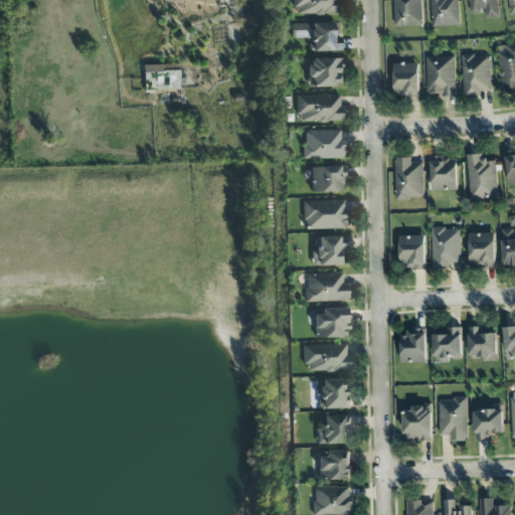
[(337,0),(294,0),(295,16),(338,15),(337,0)]
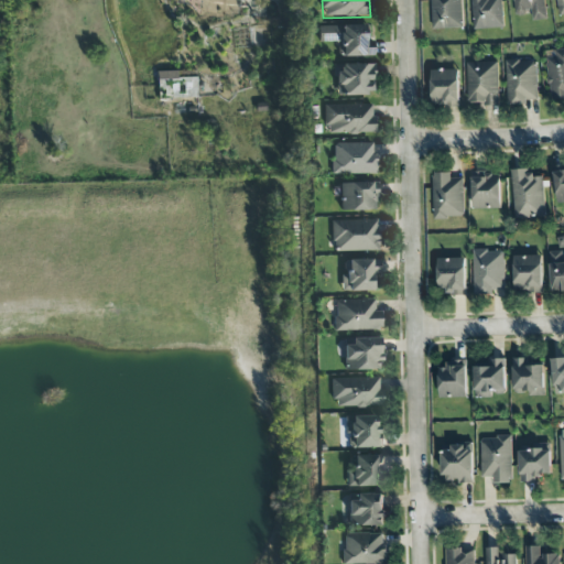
[(463,29),(462,0),(431,0),(432,29),(463,29)]
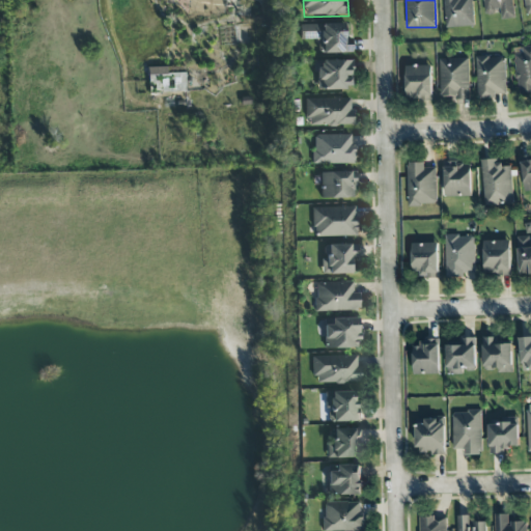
[(444,0),(446,28),(474,27),(473,0),(444,0)]
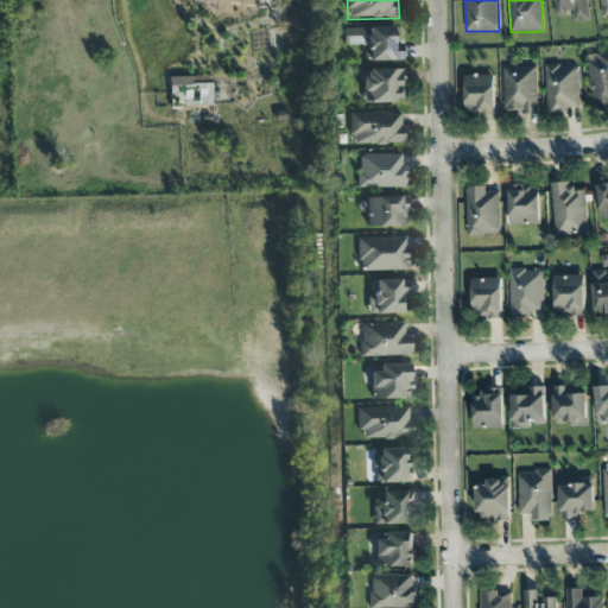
[(589,21),(587,0),(553,0),(555,16),(574,14),(574,23),(589,21)]
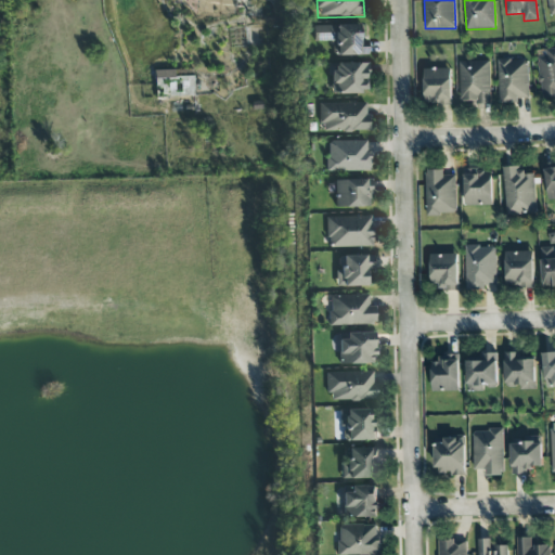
[(336,56),(365,56),(365,26),(313,26),(314,42),(336,41),(336,56)]
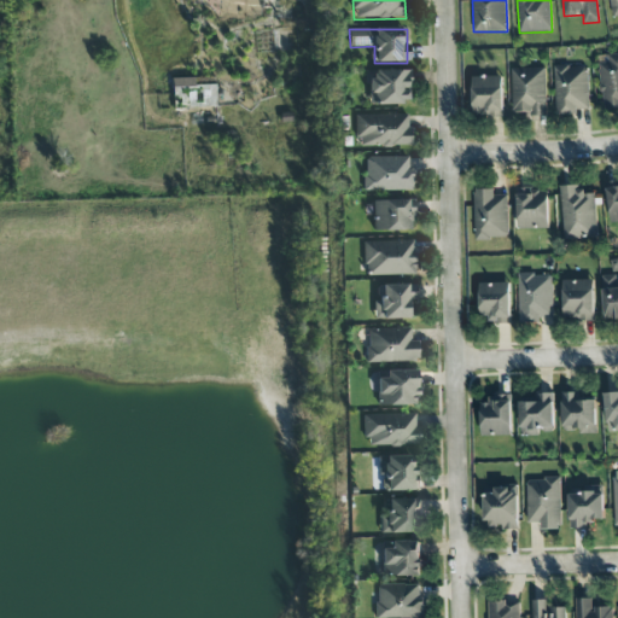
[(602,109),(617,106),(617,53),(610,54),(610,63),(599,64),(602,109)]
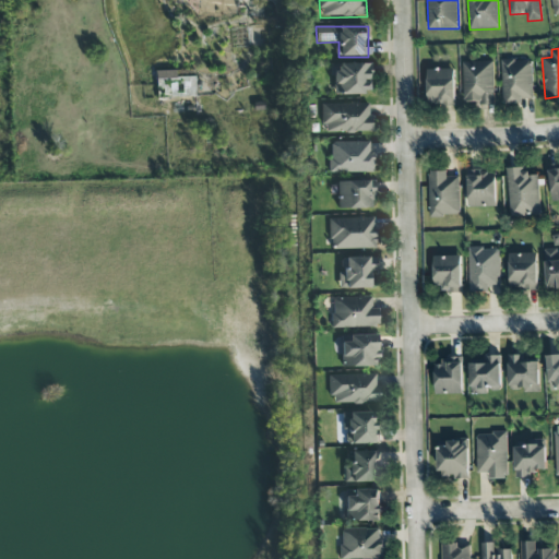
[(501,61),(502,104),(522,104),(522,99),(533,98),(532,60),(501,61)]
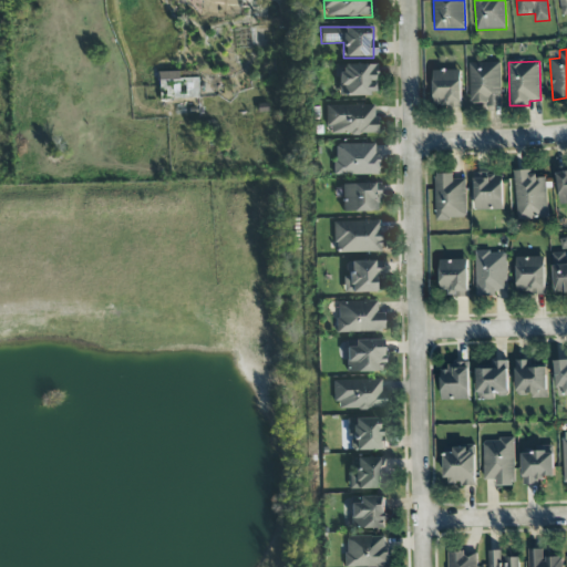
[(501,62),(470,63),(471,105),(502,104),(501,62)]
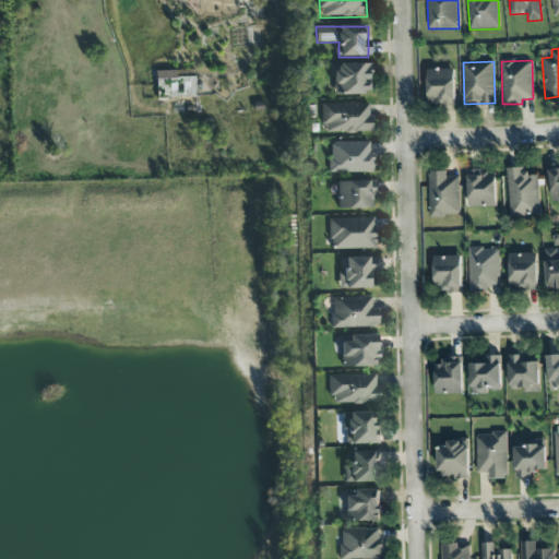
[(370,64),(333,64),(332,95),(369,95),(370,64)]
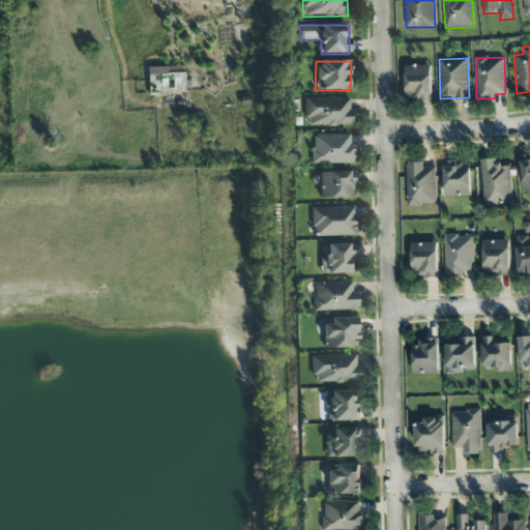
[(433,99),(432,65),(405,66),(406,100),(433,99)]
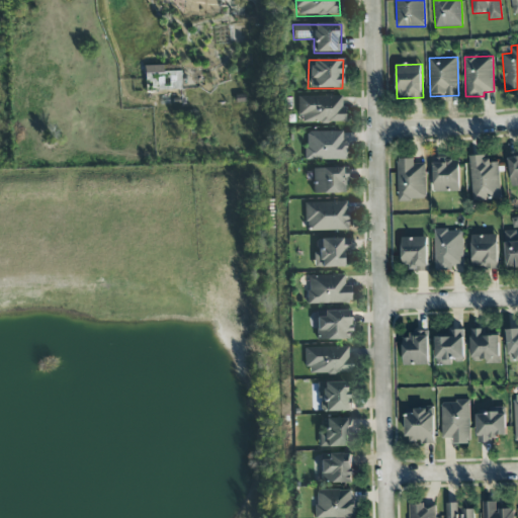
[(343,96),(299,97),(299,123),(344,123),(343,96)]
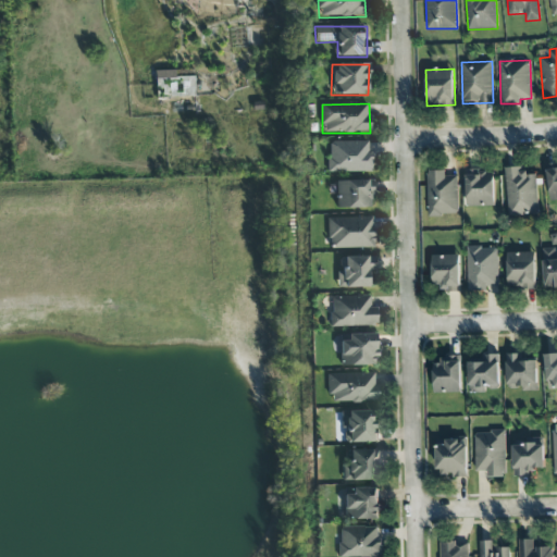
[(329,143),(329,173),(371,172),(370,141),(329,143)]
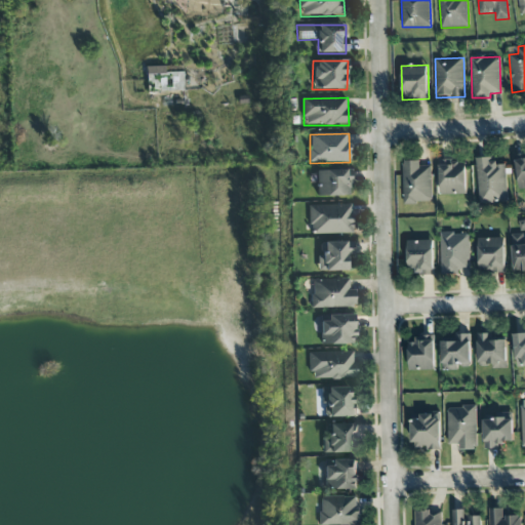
[(506,165),(496,165),(496,157),(477,158),(479,203),(508,202),(506,165)]
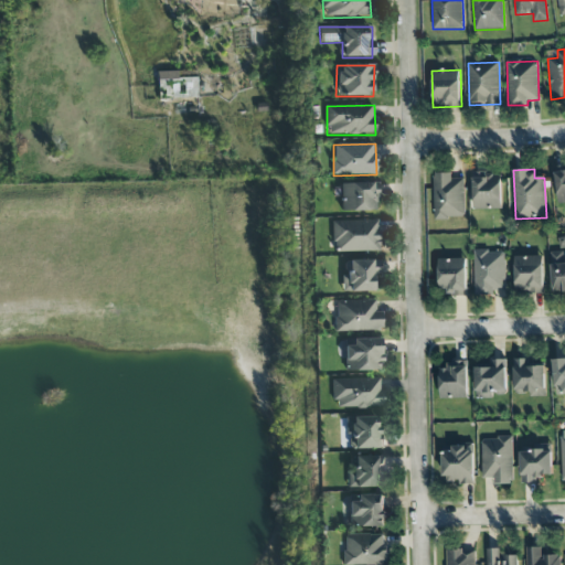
[(502,210),(502,173),(475,172),(473,209),(502,210)]
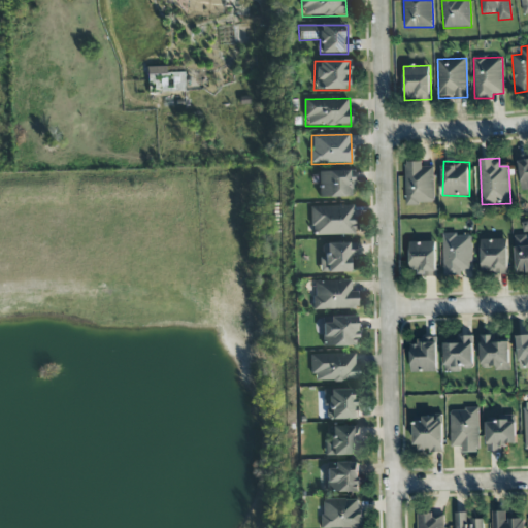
[(406,204),(434,204),(433,167),(423,167),(423,162),(405,162),(406,204)]
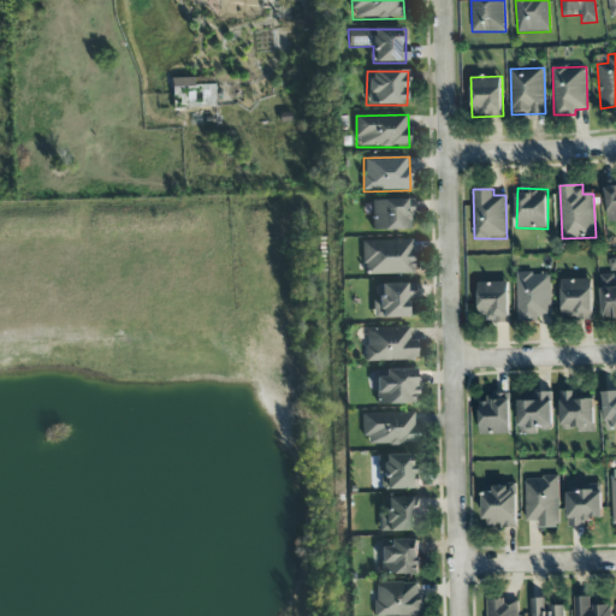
[(410,200),(371,201),(372,232),(412,231),(410,200)]
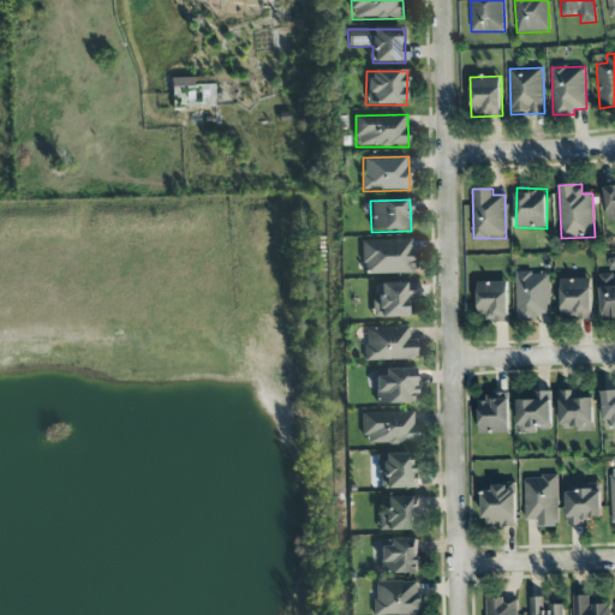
[(413,274),(412,240),(362,242),(362,264),(366,264),(366,275),(413,274)]
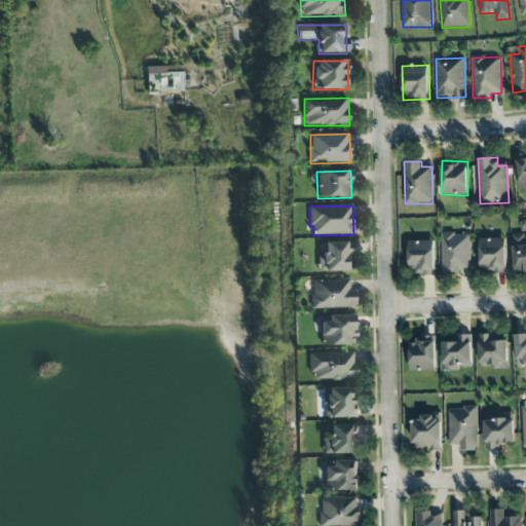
[(472,273),(471,233),(442,234),(442,273),(472,273)]
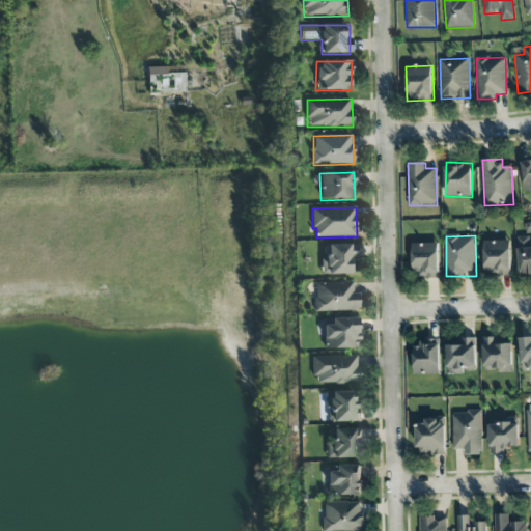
[(511,275),(510,241),(483,242),(484,276),(511,275)]
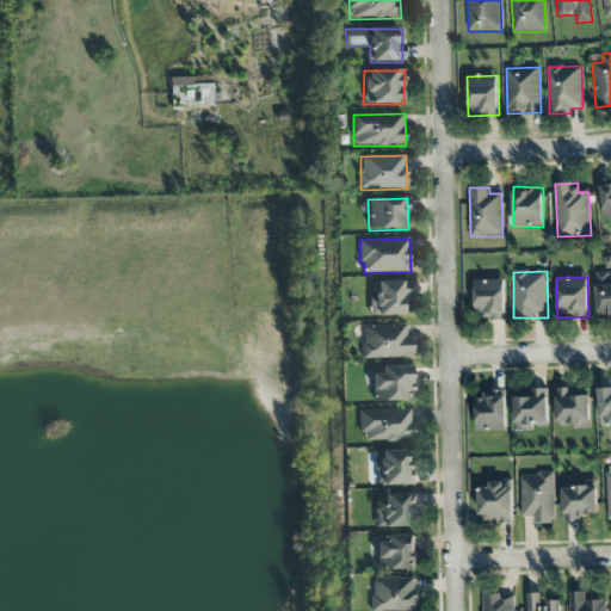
[(505,279),(474,281),(475,318),(506,316),(505,279)]
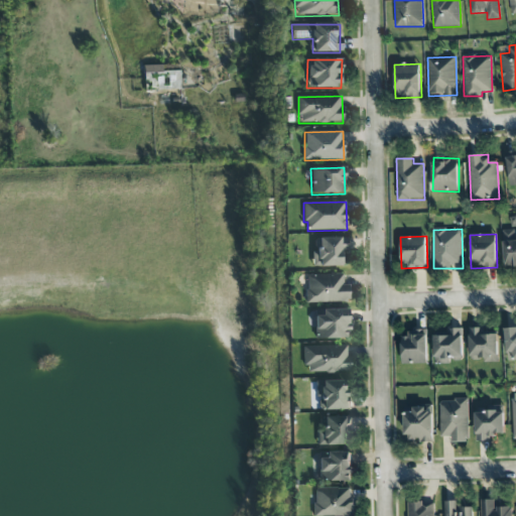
[(311,253),(312,267),(345,266),(345,245),(339,246),(339,238),(315,239),(315,253),(311,253)]
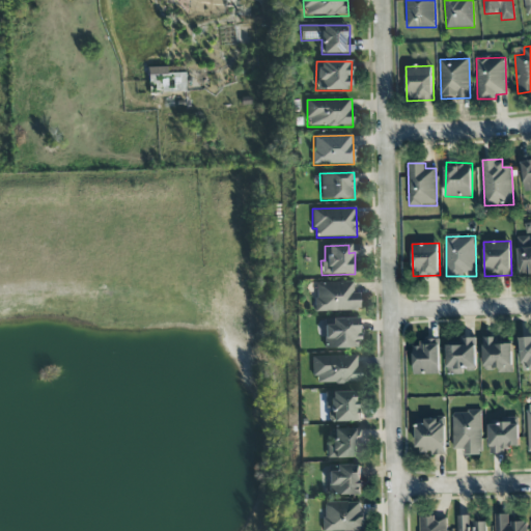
[(353,282),(315,283),(316,312),(359,311),(358,294),(353,294),(353,282)]
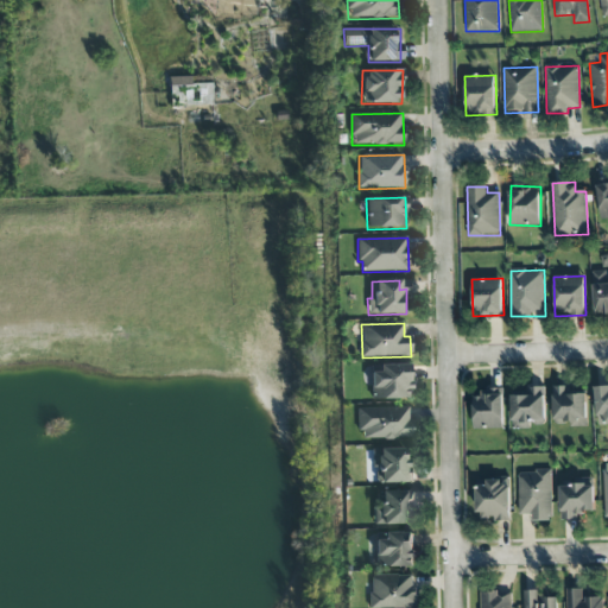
[(607,423),(607,385),(596,386),(597,424),(607,423)]
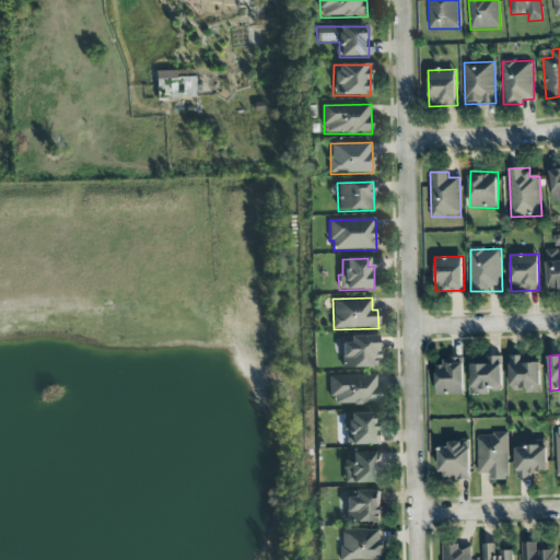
[(510,356),(510,391),(524,389),(524,394),(541,393),(540,363),(524,363),(524,356),(510,356)]
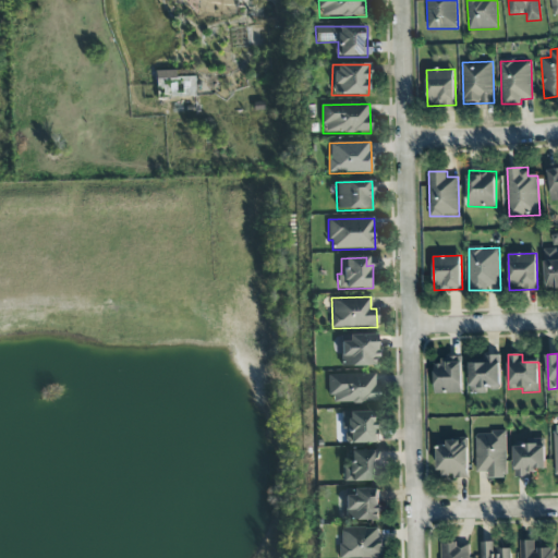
[(470,393),(487,393),(487,389),(501,389),(500,355),(469,356),(470,393)]
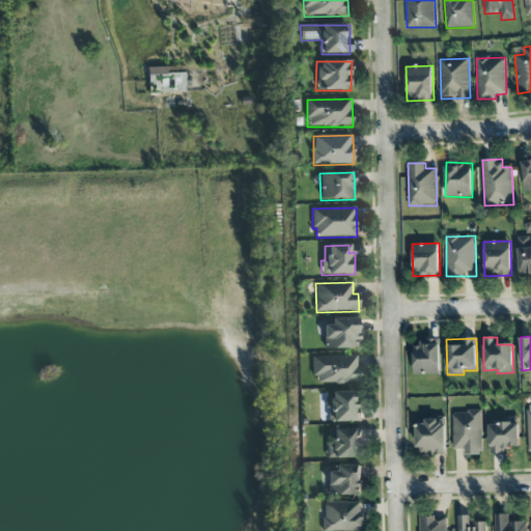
[(440,374),(439,342),(413,342),(414,374),(440,374)]
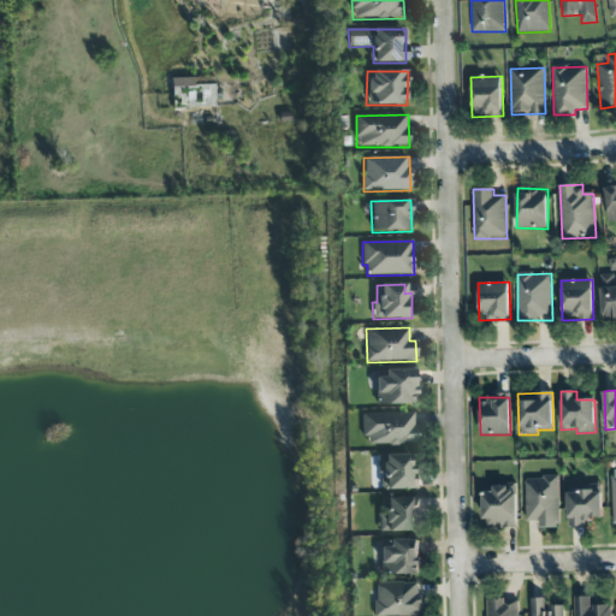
[(363,446),(416,445),(415,414),(363,415),(363,446)]
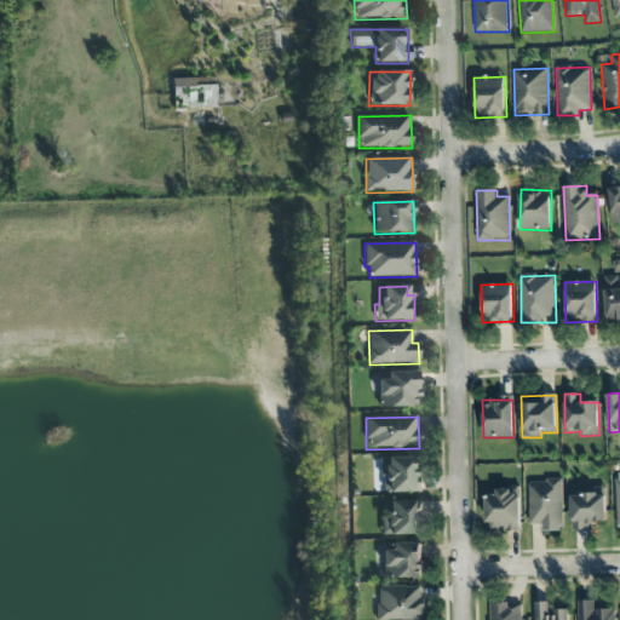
[(389,494),(418,493),(418,458),(380,459),(380,478),(388,477),(389,494)]
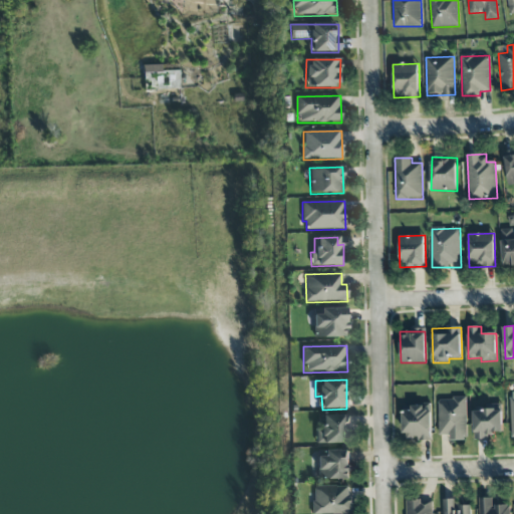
[(467,440),(466,398),(438,399),(439,435),(450,435),(451,441),(467,440)]
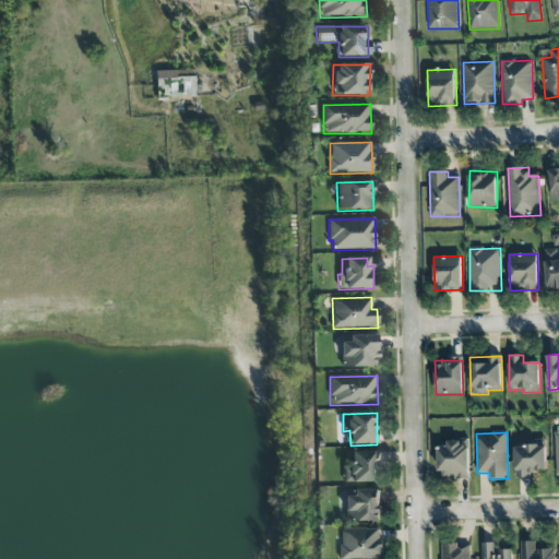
[(470,479),(470,440),(448,440),(448,448),(439,447),(439,476),(456,476),(456,479),(470,479)]
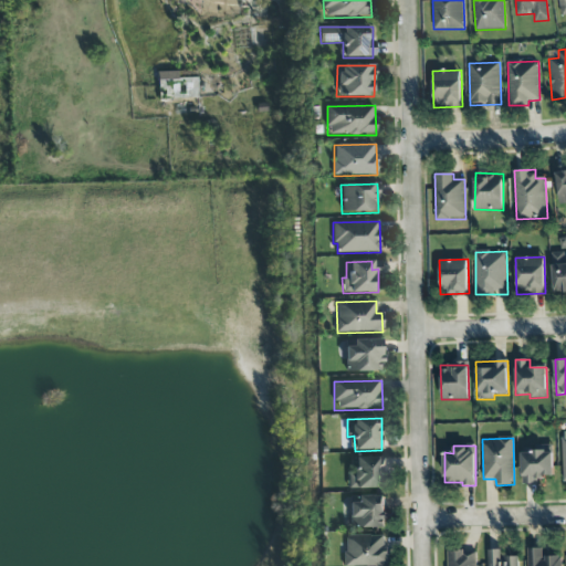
[(554,478),(554,447),(522,448),(523,484),(538,483),(538,478),(554,478)]
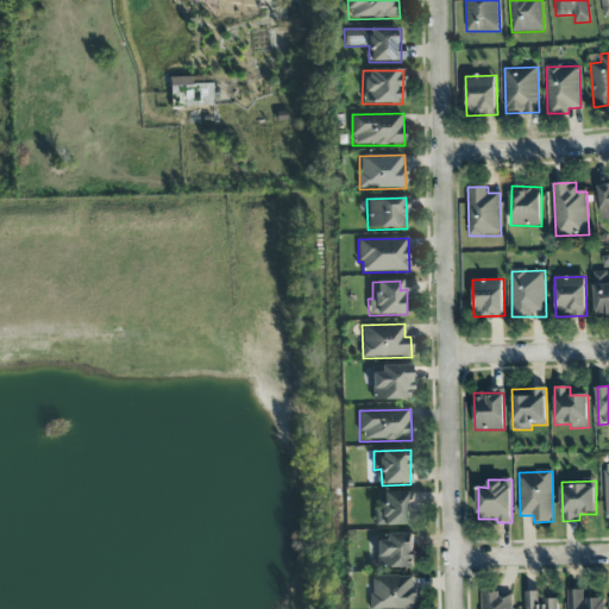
[(375,526),(408,527),(408,510),(414,510),(415,501),(407,501),(407,493),(383,493),(383,507),(375,507),(375,526)]
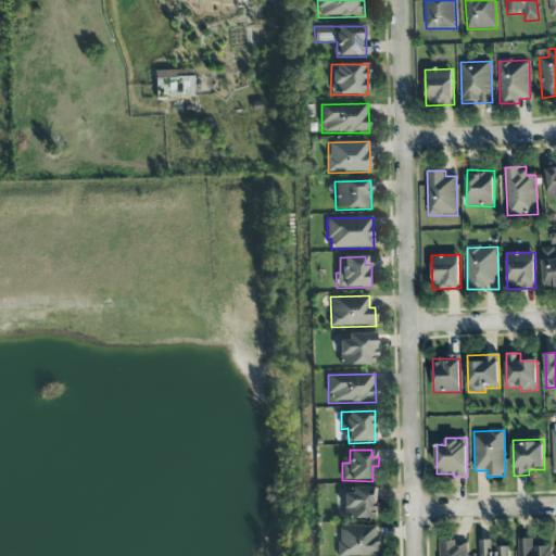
[(343,489),(343,519),(379,519),(379,488),(343,489)]
